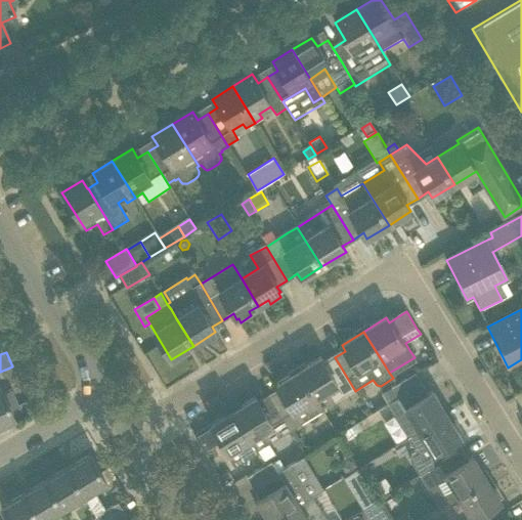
[(320,358),(298,372),(314,398),(327,391),(335,403),(349,395),(355,391),(335,357),(323,363),(320,358)]
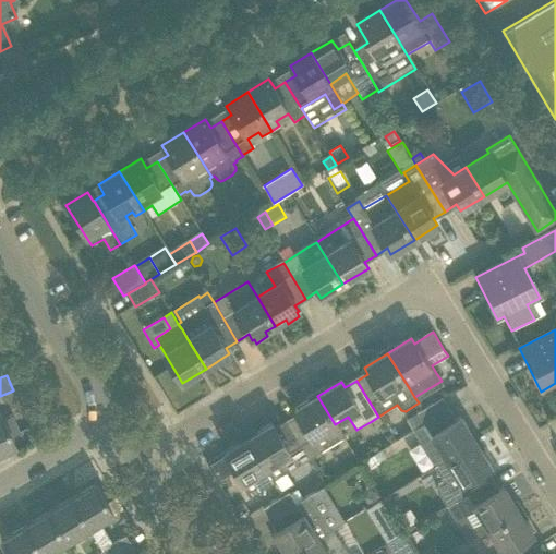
[(335,424),(317,396),(294,410),(298,417),(287,424),(309,460),(343,438),(335,424)]
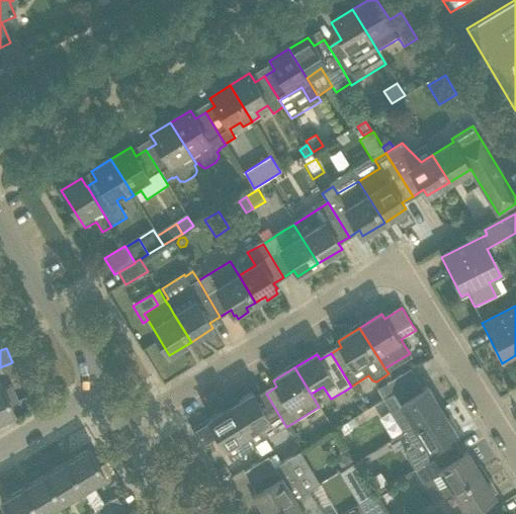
[(395,395),(416,381),(409,370),(388,383),(395,395)]
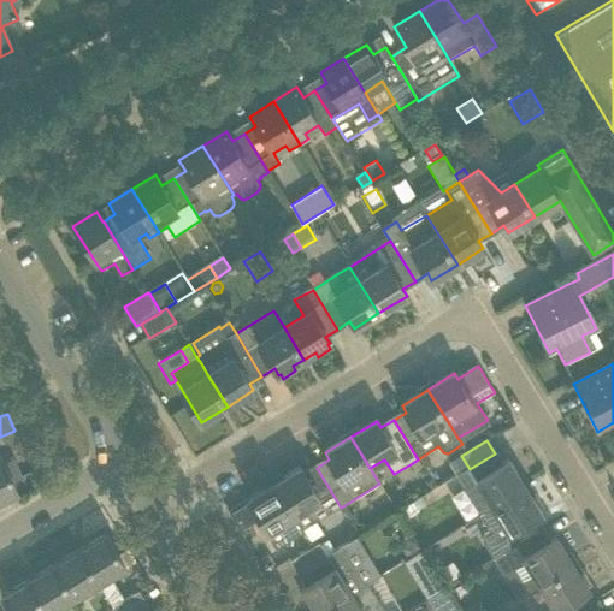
[(480,514),(524,486),(508,462),(502,466),(495,454),(470,469),(458,478),(480,514)]
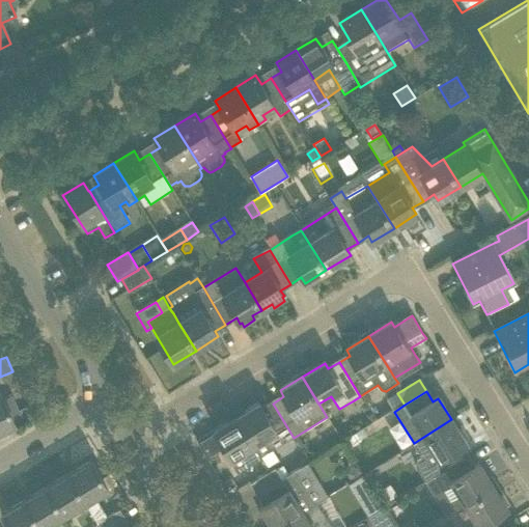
[(360,396),(364,404),(365,405),(371,401),(366,392),(360,396)]
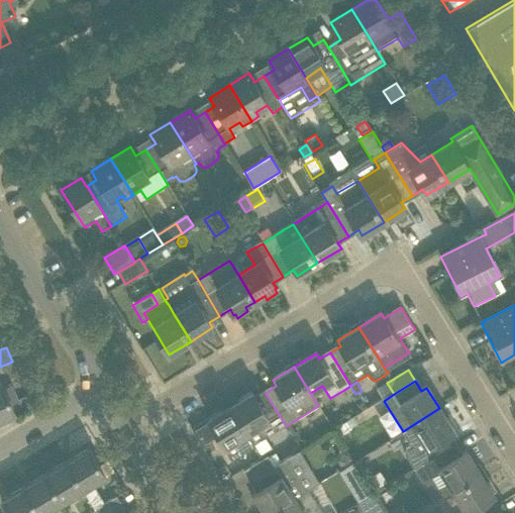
[(2,385),(0,385),(0,421),(16,414),(15,412),(31,405),(27,397),(19,401),(12,386),(5,390),(2,385)]
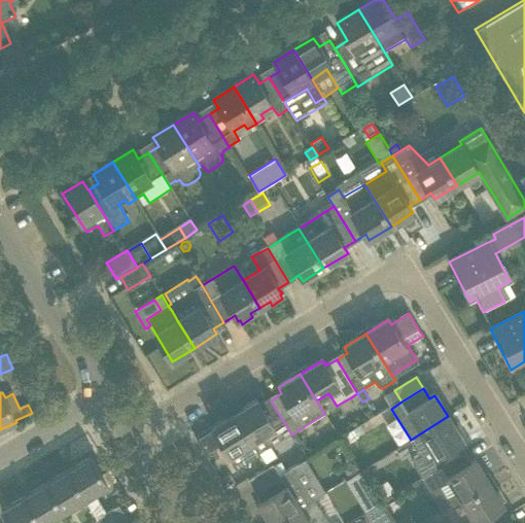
[(355,405),(361,401),(357,393),(351,397),(355,405)]
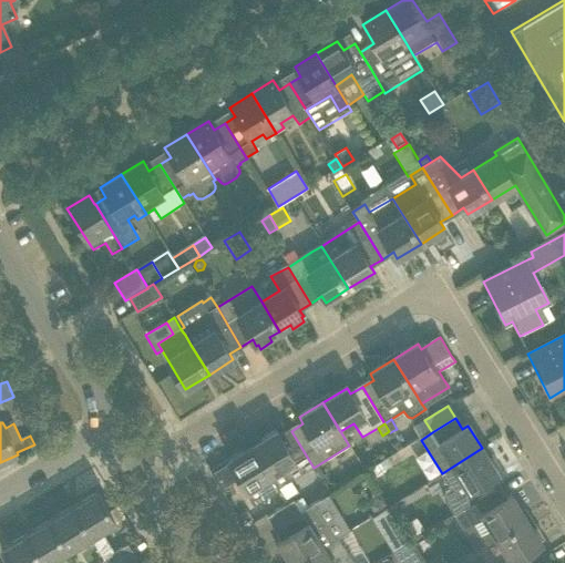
[(276,431),(253,446),(270,476),(280,491),(286,501),(298,494),(290,481),(314,468),(291,431),(279,438),(276,431)]
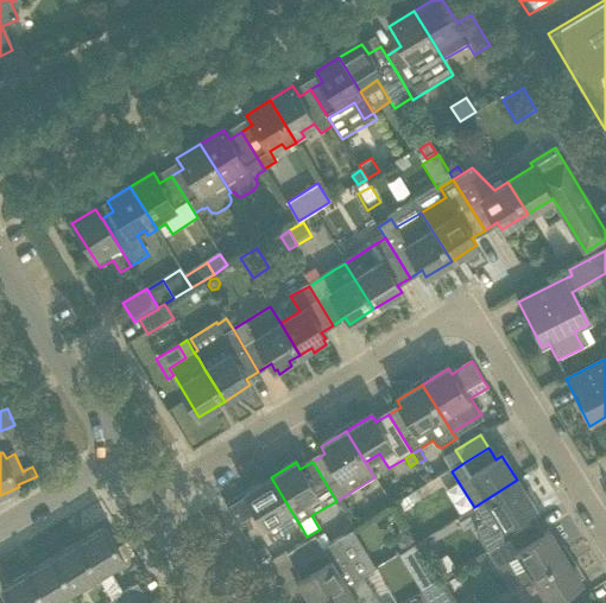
[(301,526),(290,509),(270,477),(245,494),(264,525),(273,519),(284,537),(301,526)]
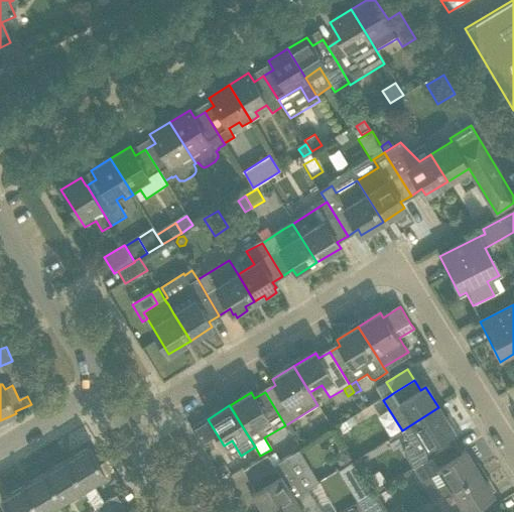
[(443,415),(438,407),(402,430),(410,444),(406,448),(405,454),(413,468),(453,442),(445,431),(452,428),(451,427),(455,425),(447,413),(443,415)]
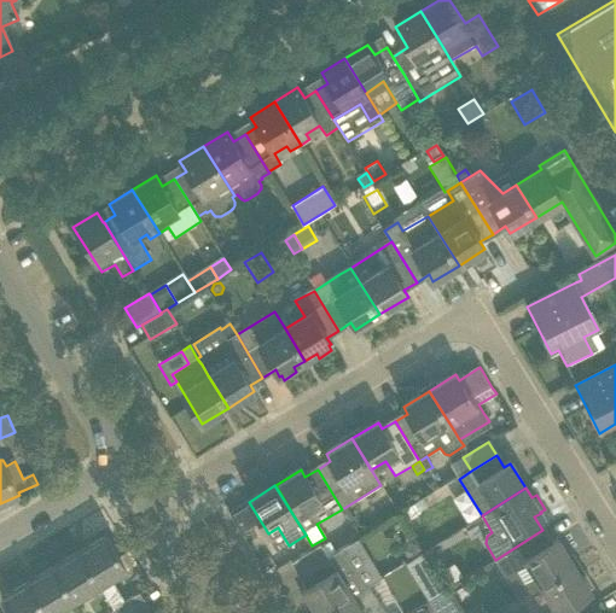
[(244,532),(260,524),(249,507),(234,517),(244,532)]
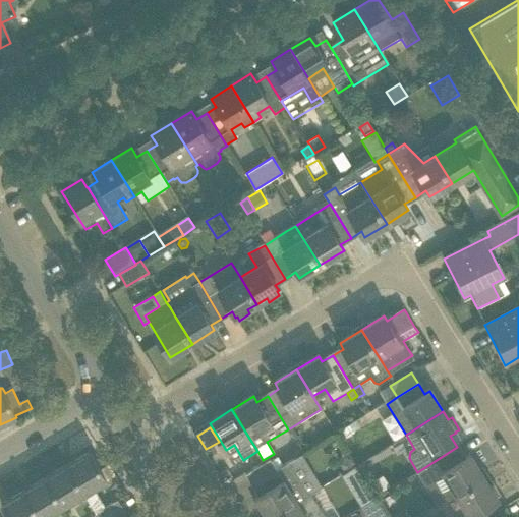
[(456,493),(482,476),(469,455),(464,458),(457,447),(417,472),(418,473),(419,473),(439,504),(456,493)]
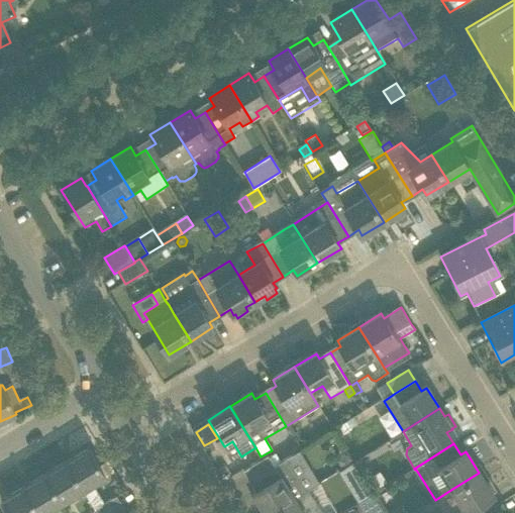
[(353,462),(346,449),(340,453),(339,463),(342,469),(353,462)]
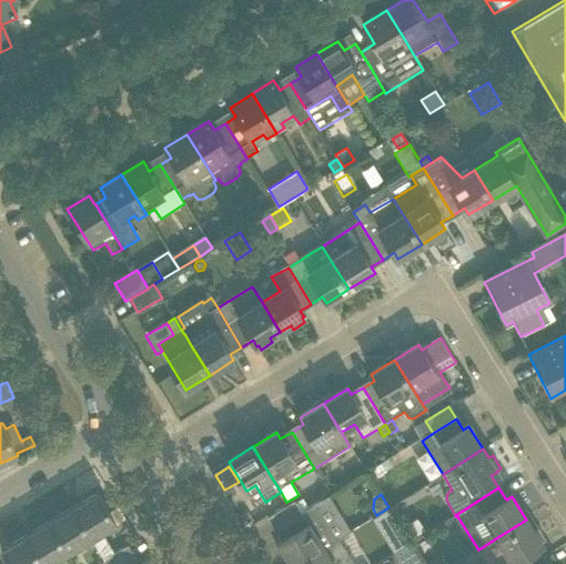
[(73,510),(92,541),(117,526),(98,495),(73,510)]
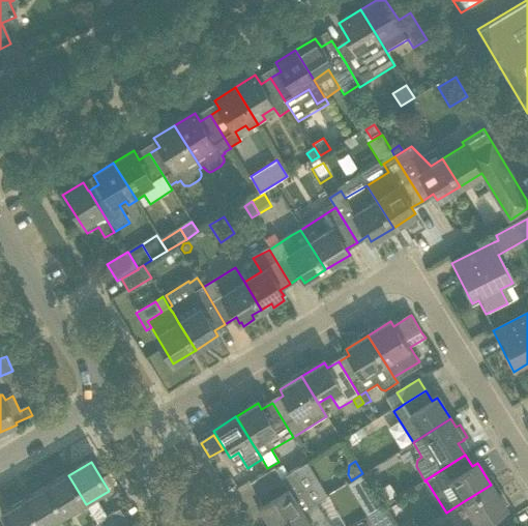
[(281,480),(260,493),(266,503),(261,507),(271,525),(280,525),(314,504),(327,496),(306,464),(294,472),(281,480)]
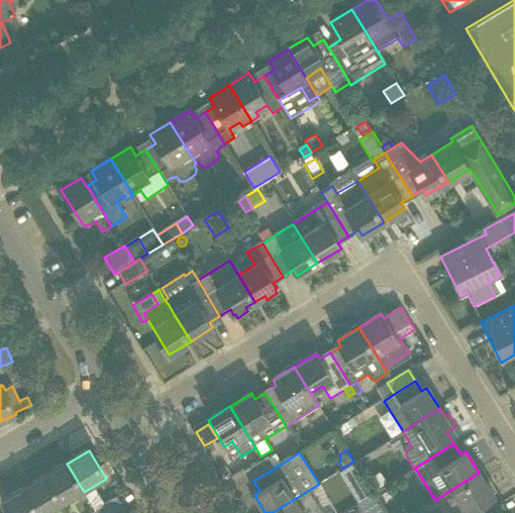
[(253,481),(274,469),(267,457),(246,470),(253,481)]
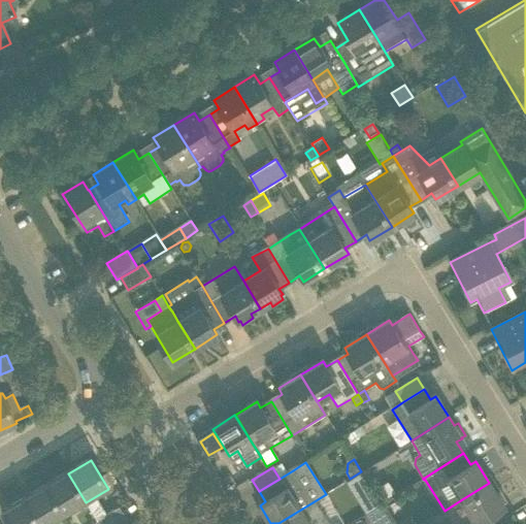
[(68,473),(46,487),(64,515),(86,502),(68,473)]
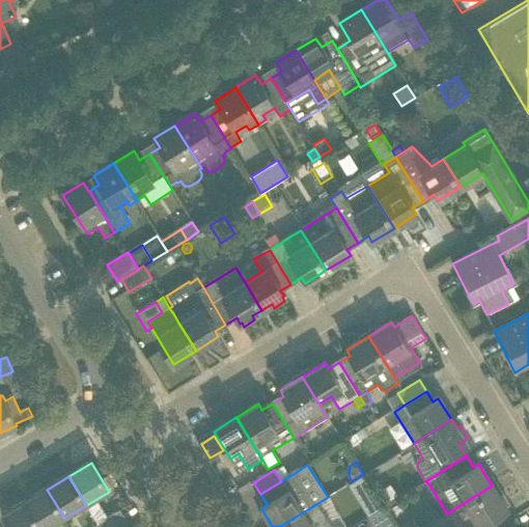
[(364,477),(350,487),(368,517),(383,507),(372,492),(364,477)]
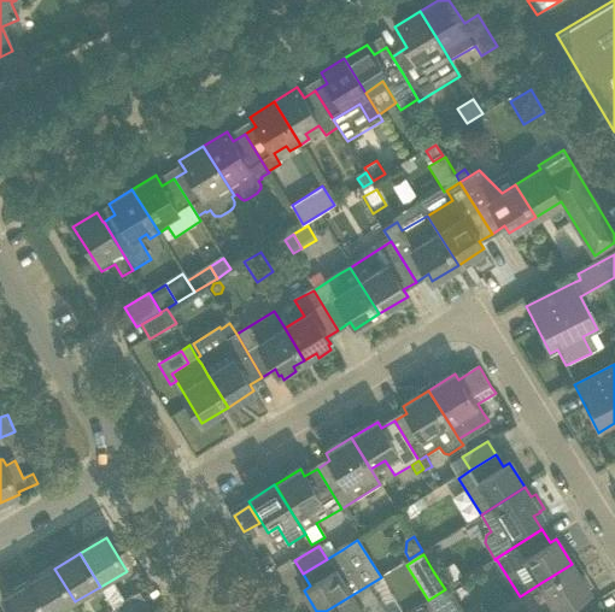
[(540,583),(557,611),(580,611),(590,606),(581,593),(587,589),(586,588),(591,584),(583,571),(578,574),(572,564),(540,583)]
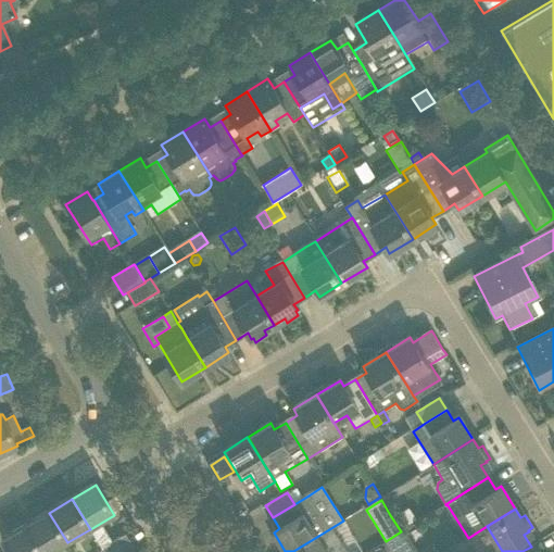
[(407,510),(398,516),(404,527),(415,521),(407,510)]
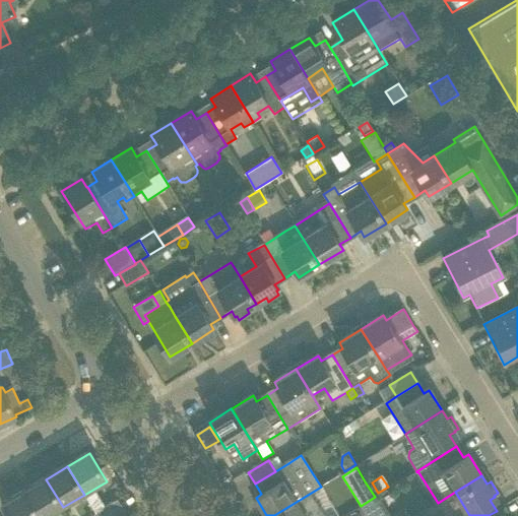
[(63,507),(46,479),(24,492),(39,515),(49,515),(63,507)]
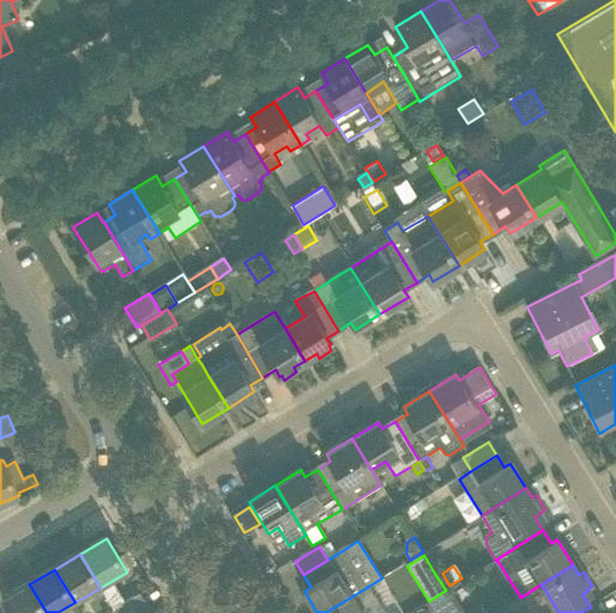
[(29,584),(11,595),(3,600),(10,612),(46,612),(29,584)]
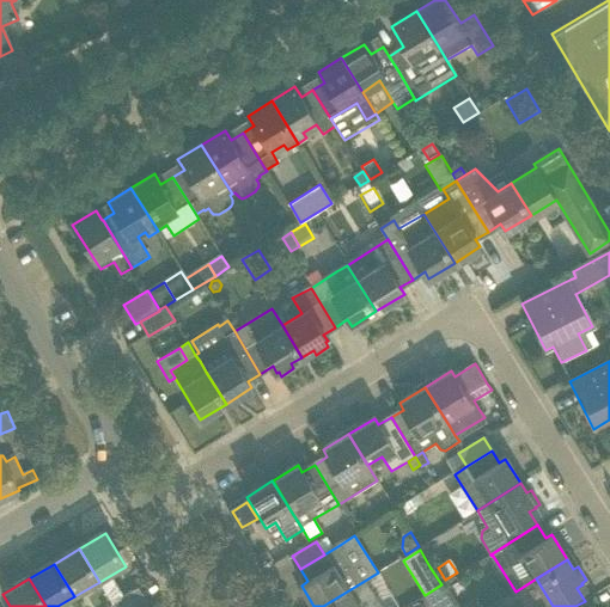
[(363,582),(323,606),(380,606),(365,582),(364,583),(363,582)]
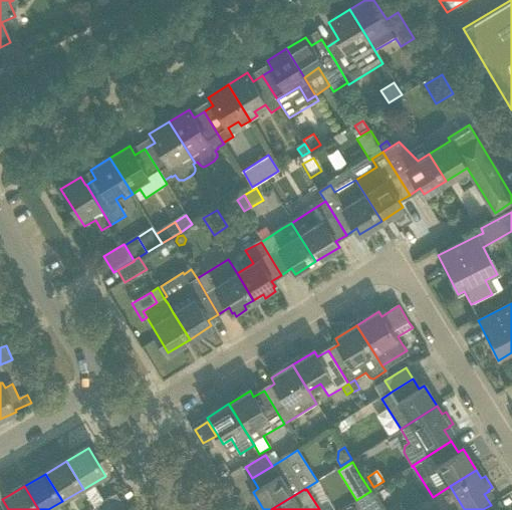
[(372,493),(358,502),(362,509),(372,509),(379,505),(372,493)]
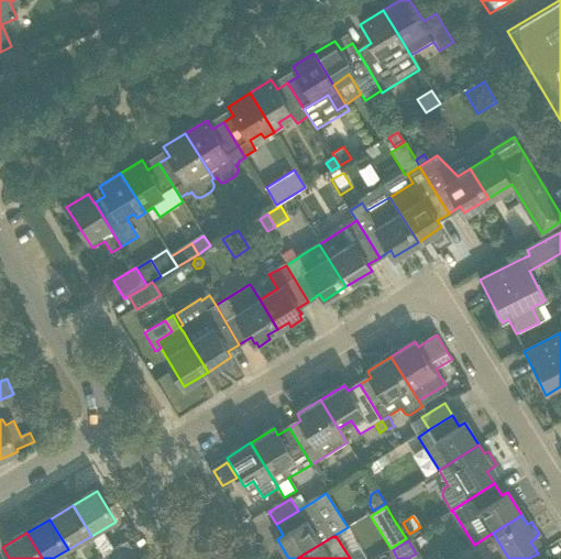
[(139,558),(135,552),(128,541),(103,556),(105,558),(139,558)]
